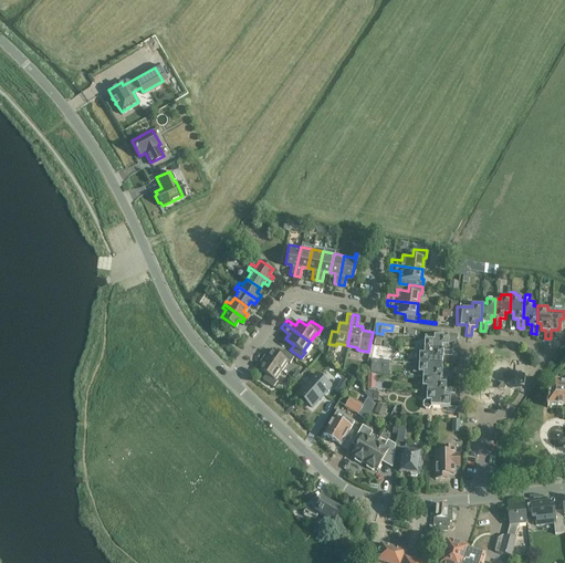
[(457,340),(457,334),(429,333),(429,337),(424,337),(424,347),(441,347),(441,344),(448,344),(448,340),(457,340)]
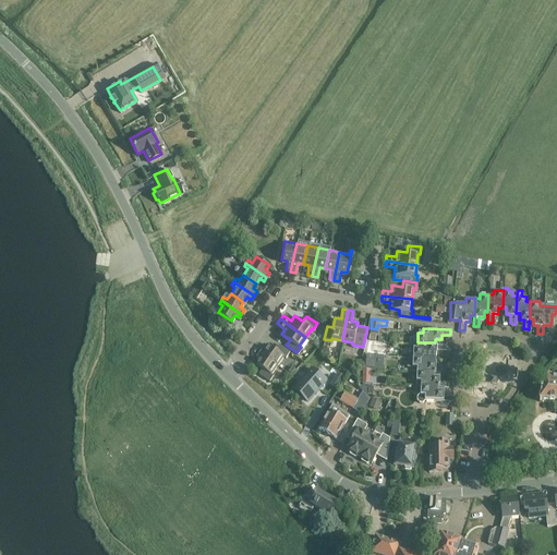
[(385,351),(386,344),(371,340),(368,349),(385,351)]
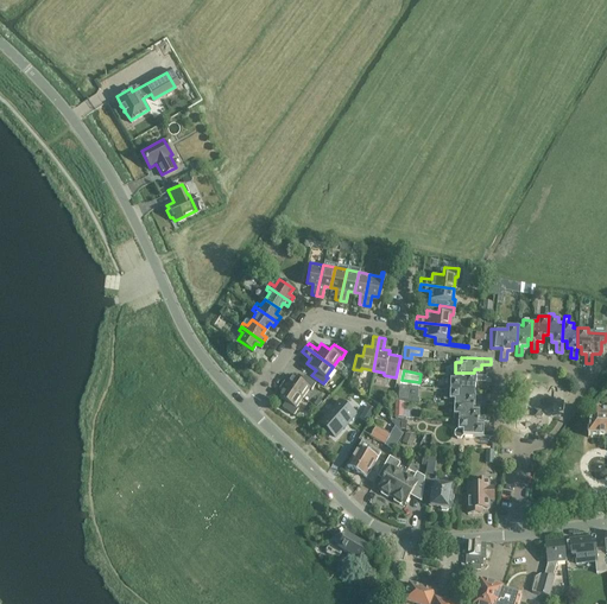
[(310,387),(315,381),(303,373),(299,379),(292,374),(289,380),(285,376),(282,381),(302,395),(309,386),(310,387)]
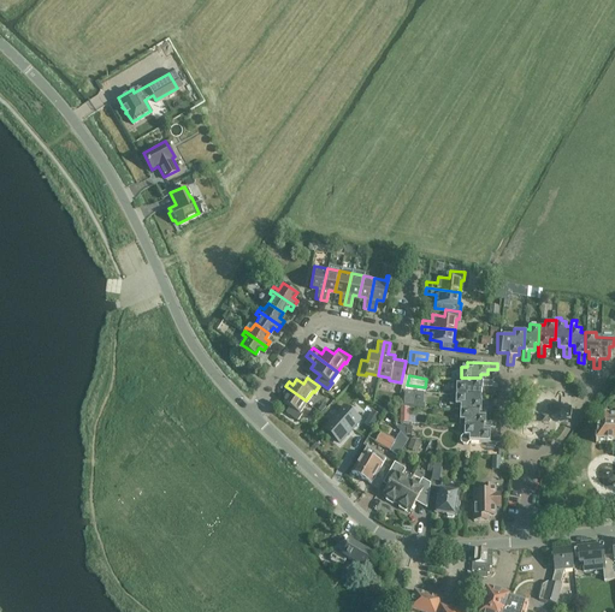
[(492,379),(480,378),(461,378),(461,382),(455,381),(455,392),(482,393),(482,384),(491,384),(492,379)]
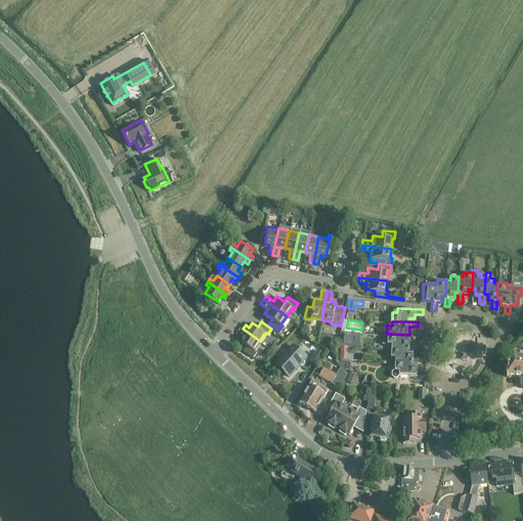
[(255,349),(260,341),(243,329),(240,333),(244,335),(240,340),(246,344),(243,349),(253,356),(256,350),(255,349)]
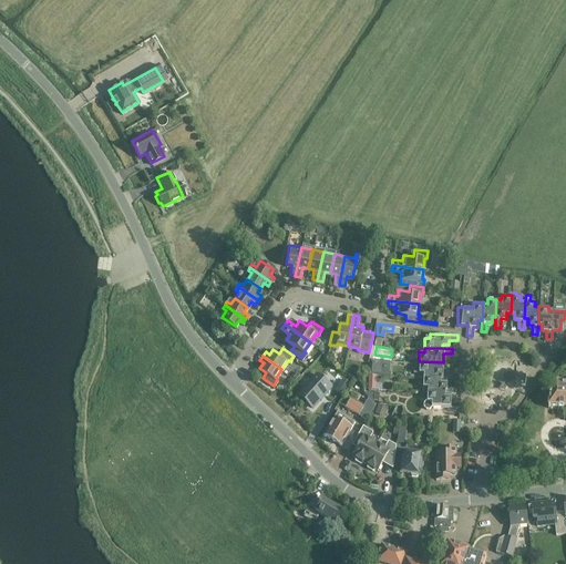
[(369,368),(387,371),(388,360),(371,357),(369,368)]
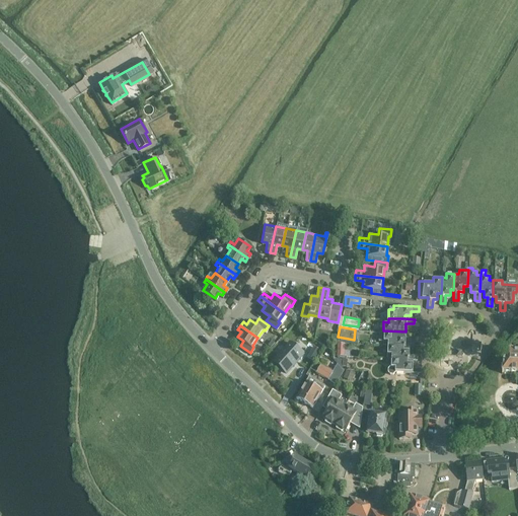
[(405,332),(383,330),(378,330),(378,340),(383,340),(382,344),(387,344),(402,345),(413,345),(414,341),(404,340),(405,332)]
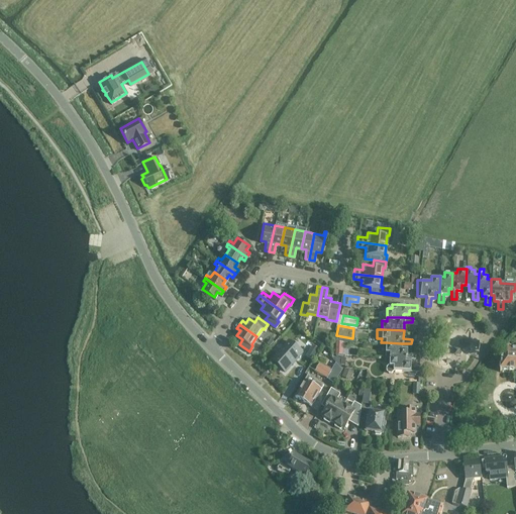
[(299,332),(293,340),(302,347),(308,340),(299,332)]
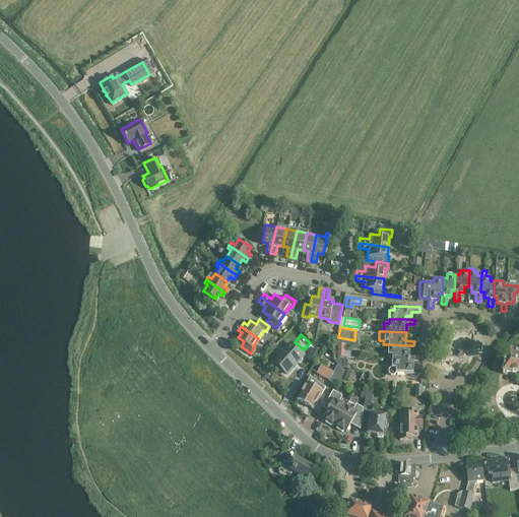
[(289,341),(272,361),(285,372),(303,352),(289,341)]
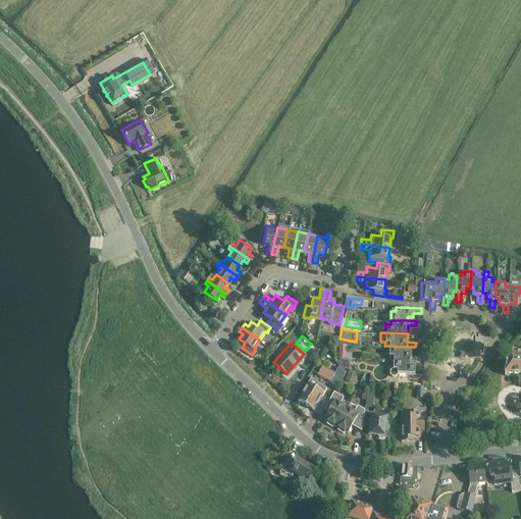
[(340,343),(339,356),(345,356),(351,356),(351,350),(345,350),(346,344),(340,343)]
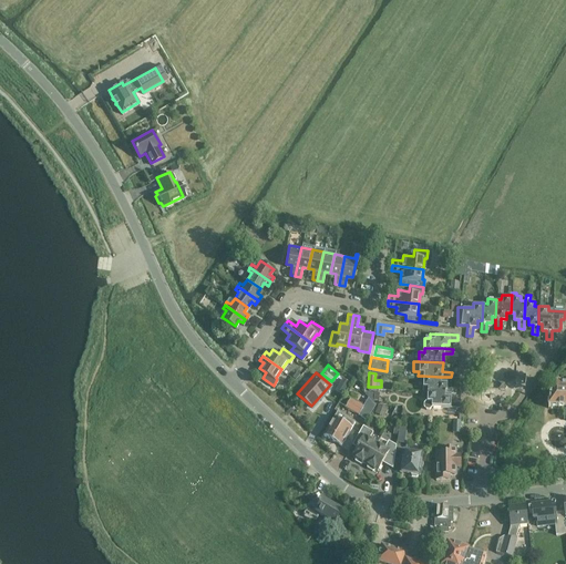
[(440,380),(440,377),(423,376),(422,386),(426,386),(426,390),(449,391),(450,391),(455,391),(455,387),(446,386),(446,381),(440,380)]
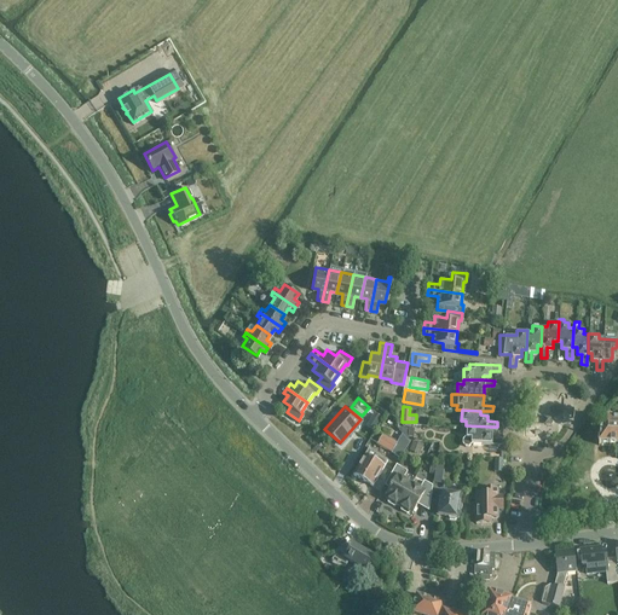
[(617,417),(600,416),(599,442),(608,442),(610,442),(617,442),(617,417)]
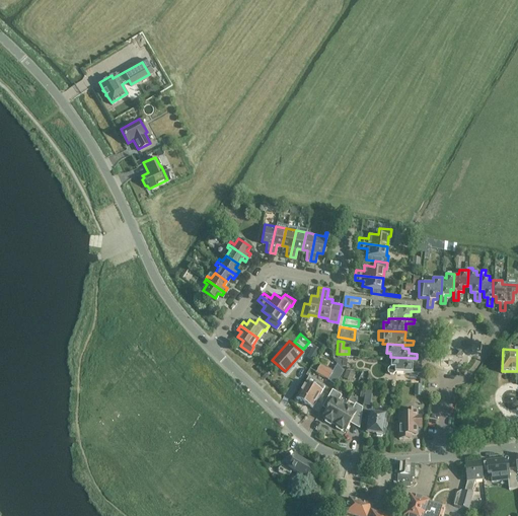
[(411,362),(411,358),(390,357),(390,365),(387,367),(387,370),(389,372),(392,372),(394,370),(420,371),(421,366),(412,366),(413,362),(411,362)]
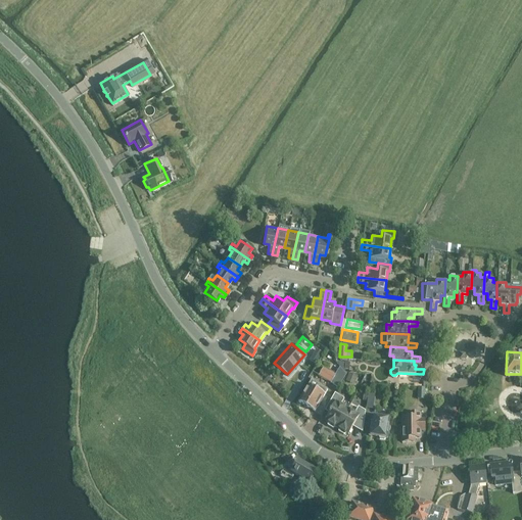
[(323,376),(328,368),(323,365),(318,373),(323,376)]
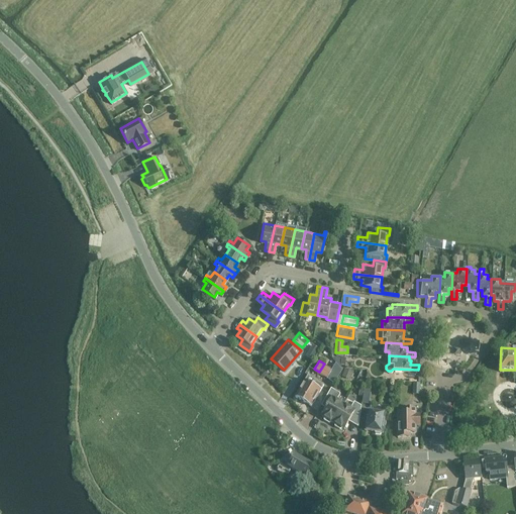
[(324,364),(319,372),(326,376),(329,372),(334,375),(339,367),(335,362),(331,368),(324,364)]
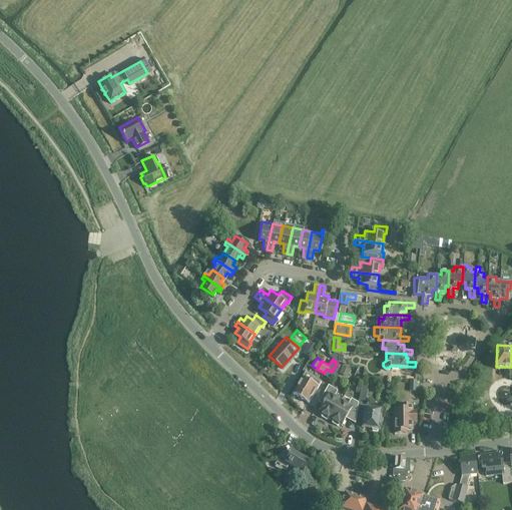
[(339,371),(348,374),(351,366),(342,363),(339,371)]
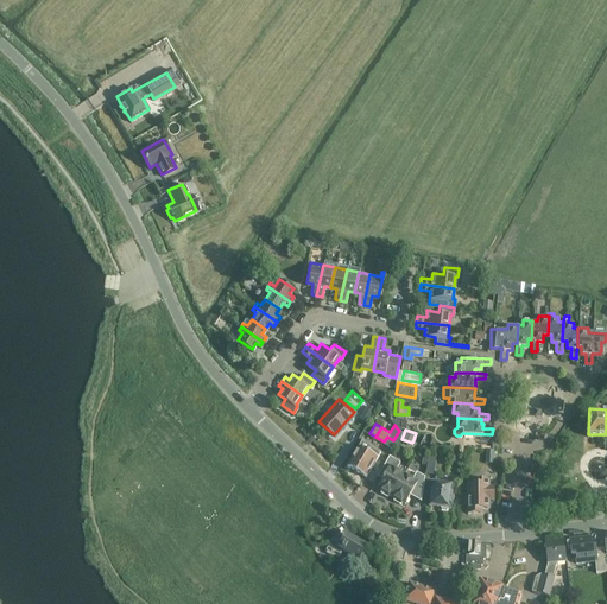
[(365,458),(368,451),(370,449),(367,447),(370,444),(361,438),(358,444),(346,464),(355,469),(362,457),(365,458)]
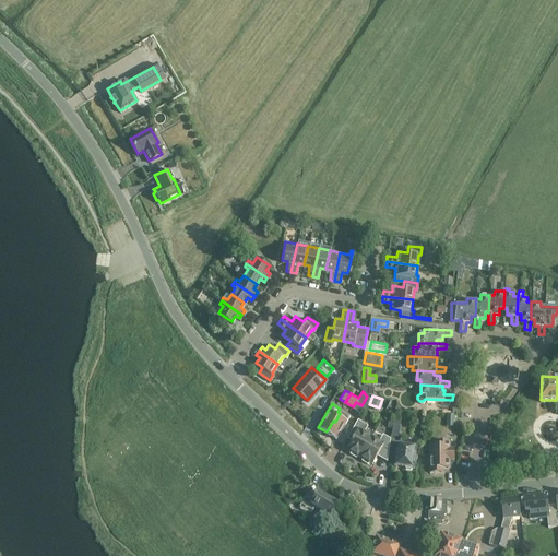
[(335,437),(346,418),(349,414),(340,409),(337,412),(340,413),(339,415),(335,422),(333,421),(327,432),(335,437)]
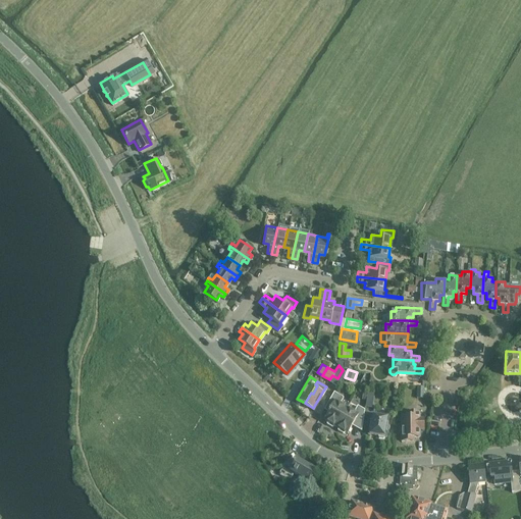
[(335,424),(346,406),(341,403),(340,401),(343,396),(333,390),(325,404),(330,406),(324,418),(326,419),(326,422),(331,425),(333,423),(335,424)]
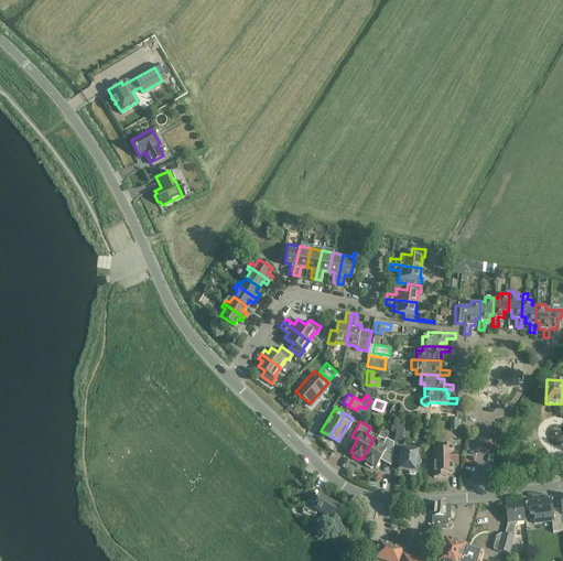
[(390,457),(393,441),(386,435),(382,442),(380,442),(374,439),(363,459),(364,460),(364,463),(370,466),(372,464),(375,466),(382,453),(390,457)]
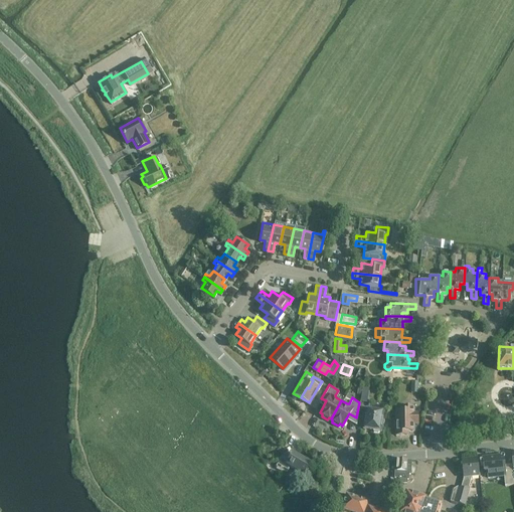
[(413,429),(413,421),(417,421),(417,417),(416,417),(416,413),(417,413),(417,410),(413,410),(413,404),(401,404),(401,408),(395,408),(395,433),(407,433),(407,429),(413,429)]
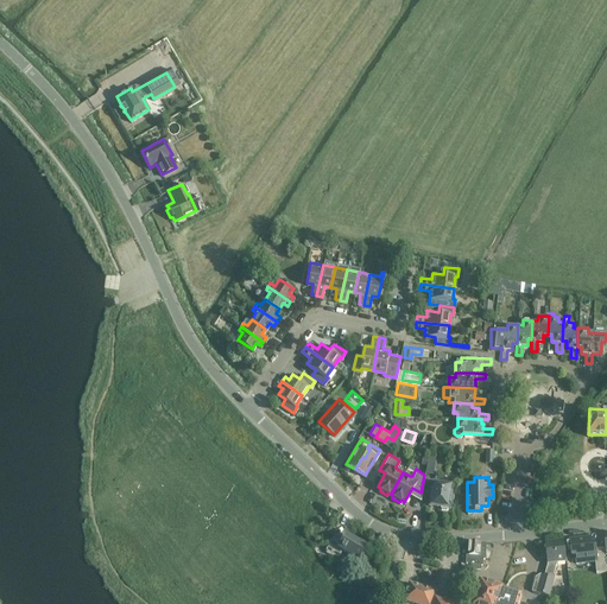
[(449,506),(453,483),(431,481),(429,502),(440,504),(441,507),(446,508),(448,506),(449,506)]
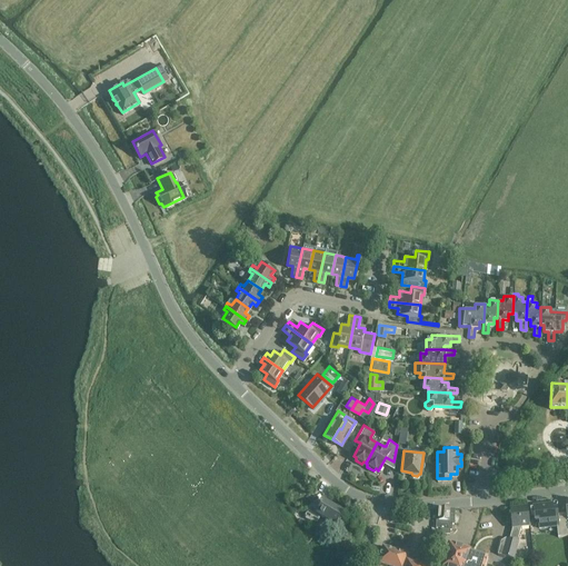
[(319,514),(335,524),(344,509),(324,498),(318,508),(310,504),(305,514),(316,520),(319,514)]
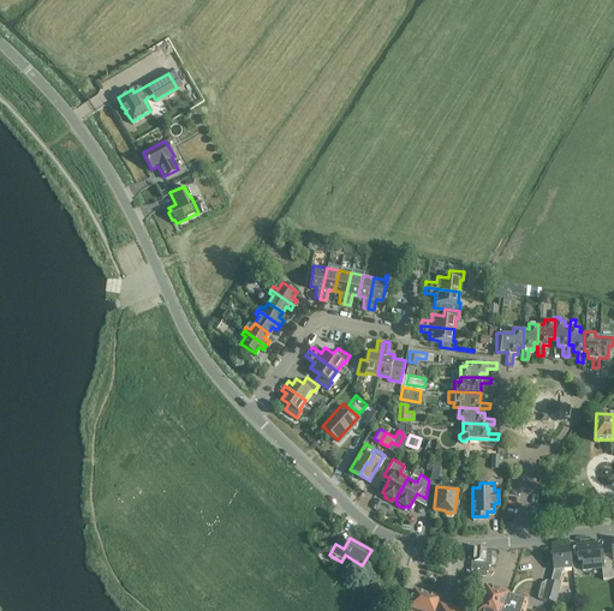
[(613,576),(610,552),(602,553),(601,543),(602,540),(600,539),(597,539),(597,541),(576,544),(577,561),(580,559),(582,568),(601,565),(602,577),(613,576)]
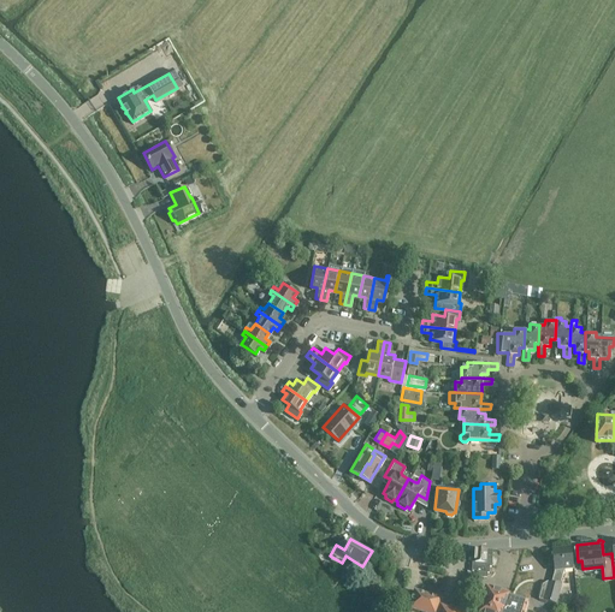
[(562,569),(572,568),(569,545),(551,547),(553,553),(549,554),(547,562),(554,564),(554,568),(550,580),(547,578),(542,582),(538,596),(556,601),(561,582),(560,582),(562,569)]
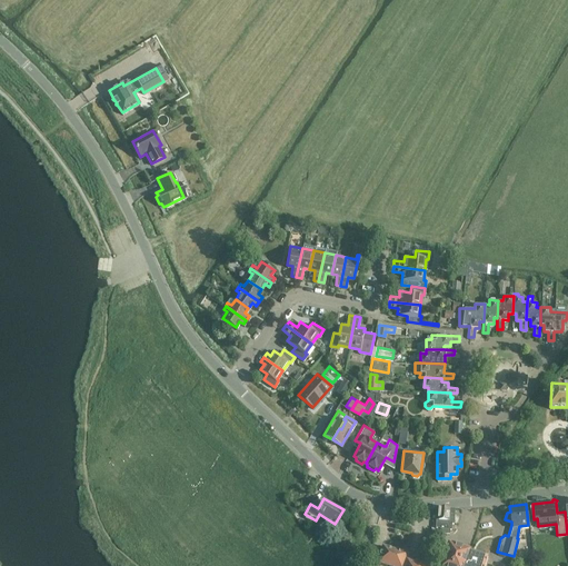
[(436,518),(436,526),(440,526),(440,527),(441,527),(441,530),(449,532),(449,527),(450,527),(451,522),(452,522),(454,507),(438,506),(438,518),(436,518)]
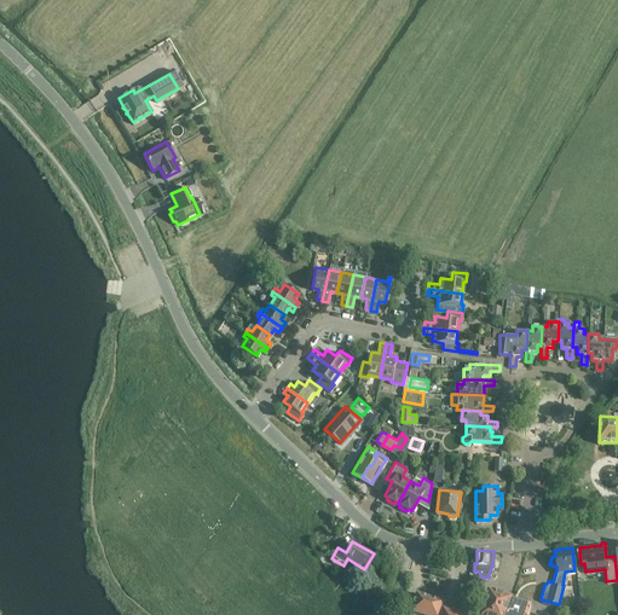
[(408,602),(413,603),(410,610),(426,614),(463,614),(465,614),(442,605),(443,601),(411,590),(408,602)]
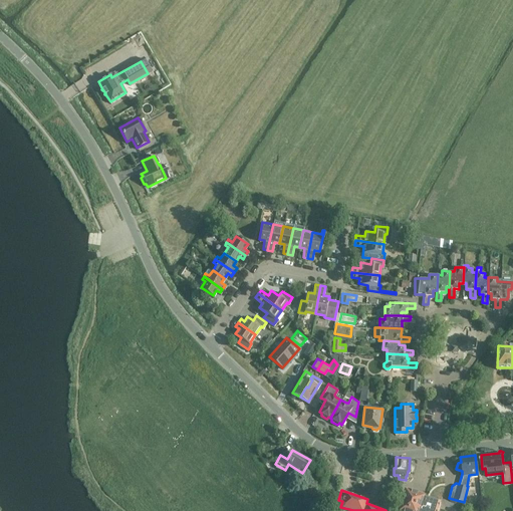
[(405,490),(398,510),(419,510),(424,496),(405,490)]
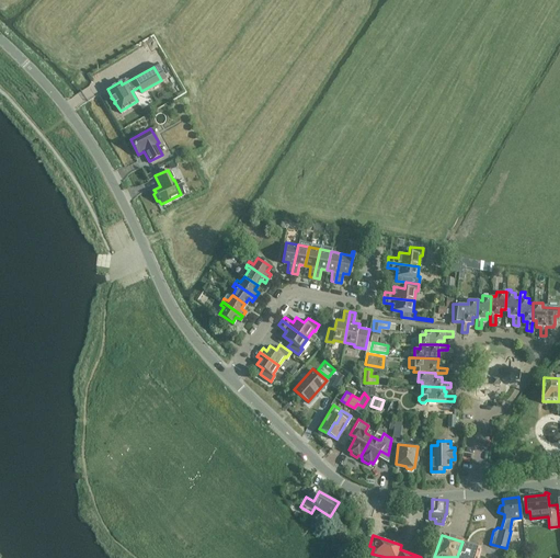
[(457,557),(476,557),(480,547),(463,542),(457,557)]
